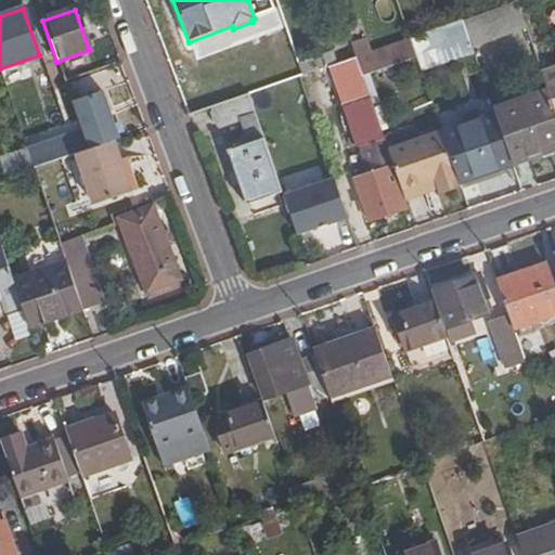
[(414,57),(408,39),(371,52),(355,57),(361,76),(414,57)]
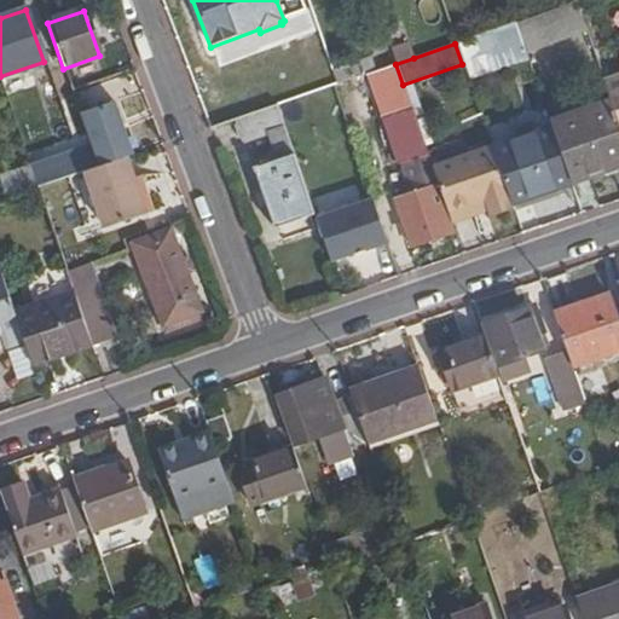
[(395,64),(414,58),(409,45),(391,51),(395,64)]
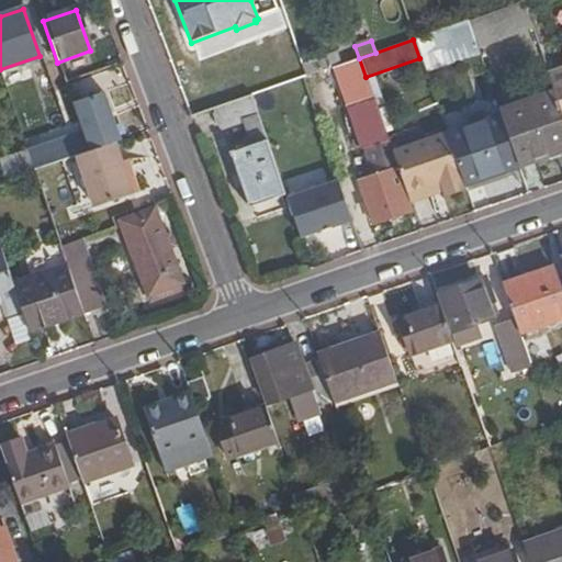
[(561,65),(544,71),(553,96),(553,98),(561,121),(561,65)]
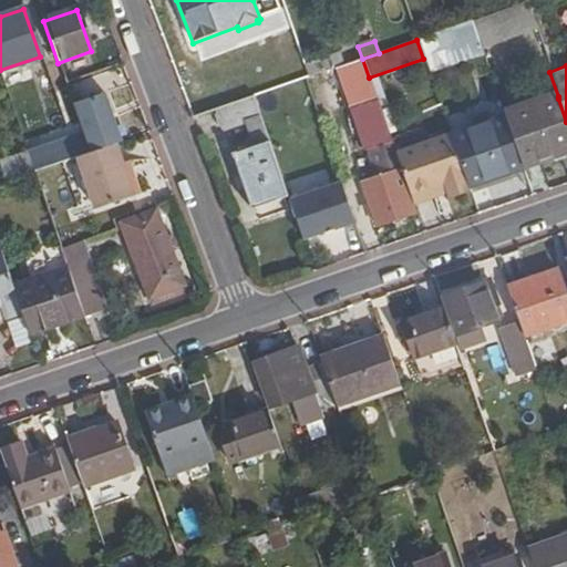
[(99,95),(73,104),(83,135),(90,153),(114,144),(99,95)]
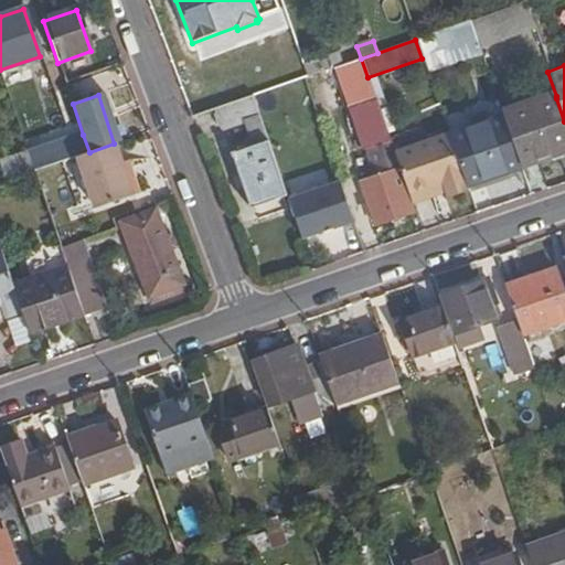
[(556,96),(502,114),(503,117),(521,167),(564,151),(564,121),(556,98),(556,96)]
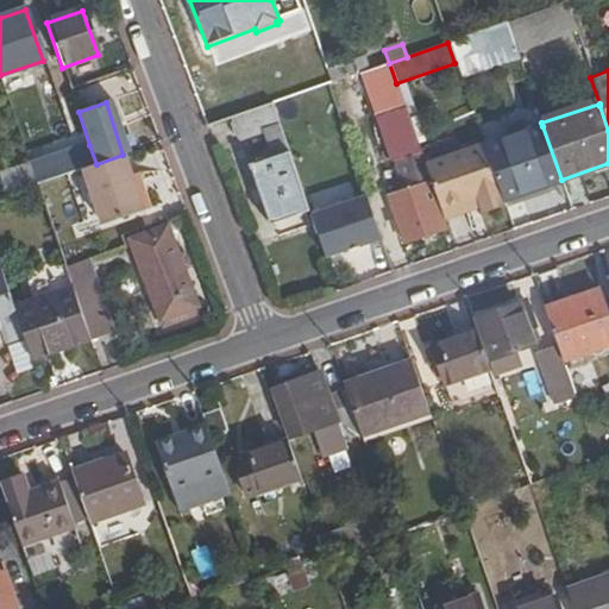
[(277,126),(270,105),(231,118),(239,139),(277,126)]
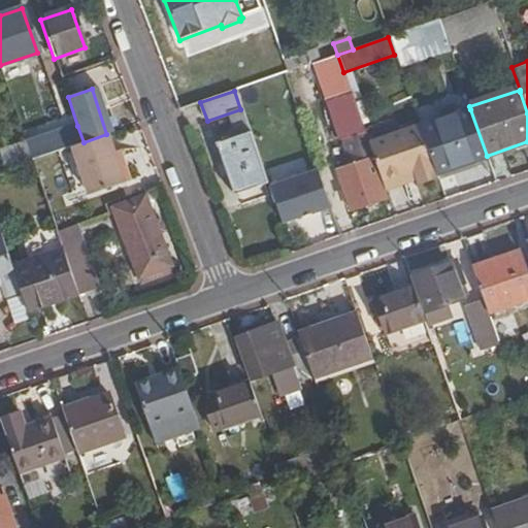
[(361,123),(352,96),(330,103),(342,140),(354,137),(356,142),(366,139),(365,136),(361,123)]
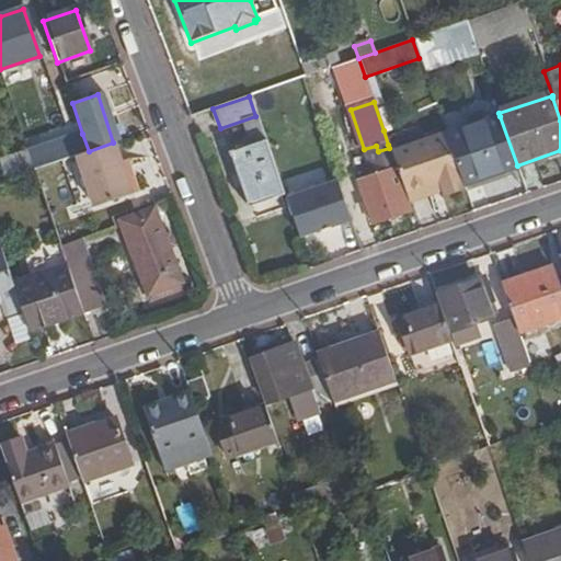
[(378,107),(386,130),(397,126),(389,104),(378,107)]
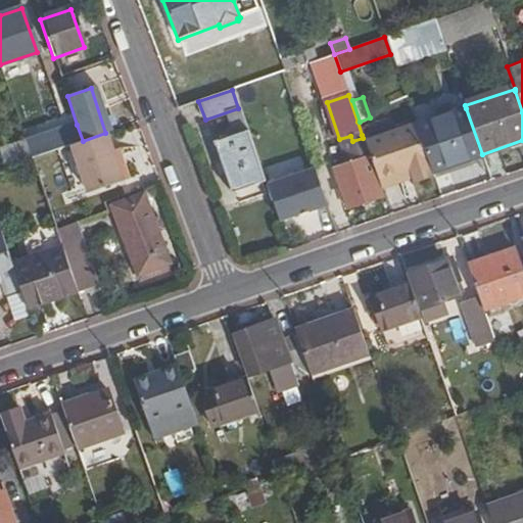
[(482,154),(466,108),(415,127),(431,172),(432,175),(482,157),(482,154)]
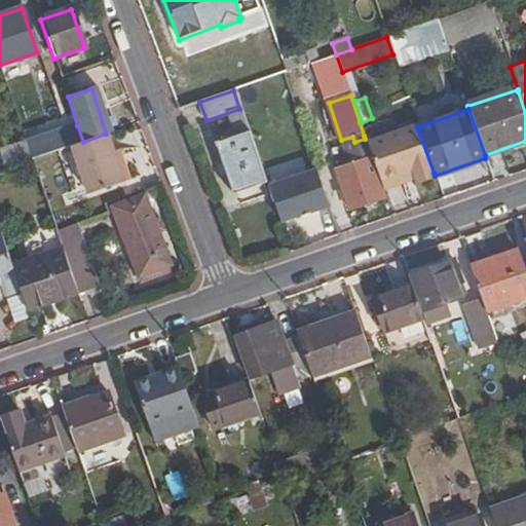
[(26,144),(31,159),(71,146),(83,142),(77,125),(26,144)]
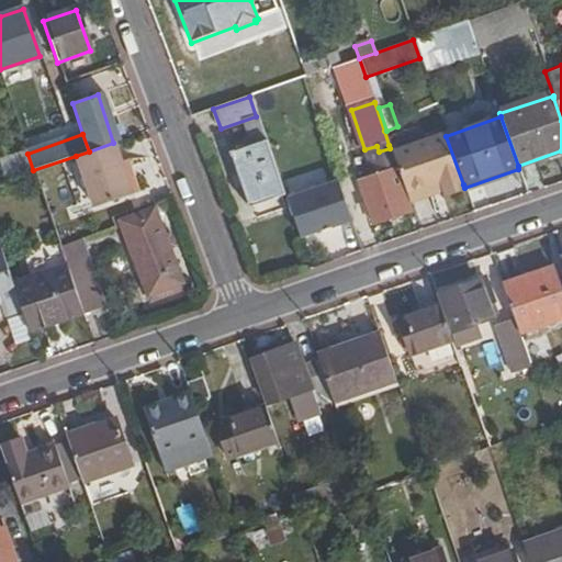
[(463,184),(446,136),(392,154),(397,171),(406,194),(439,183),(442,192),(463,184)]
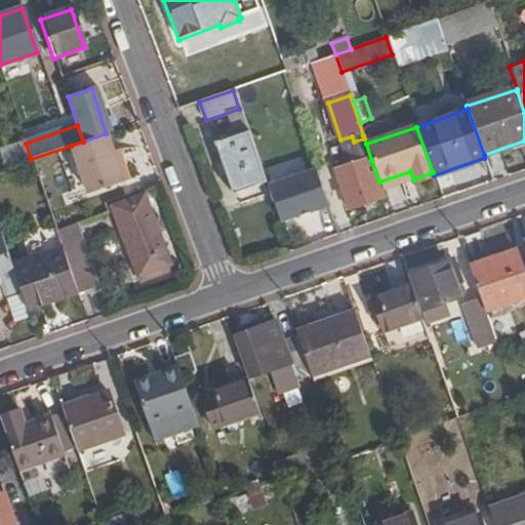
[(83,142),(71,146),(88,194),(123,180),(106,133),(83,142)]
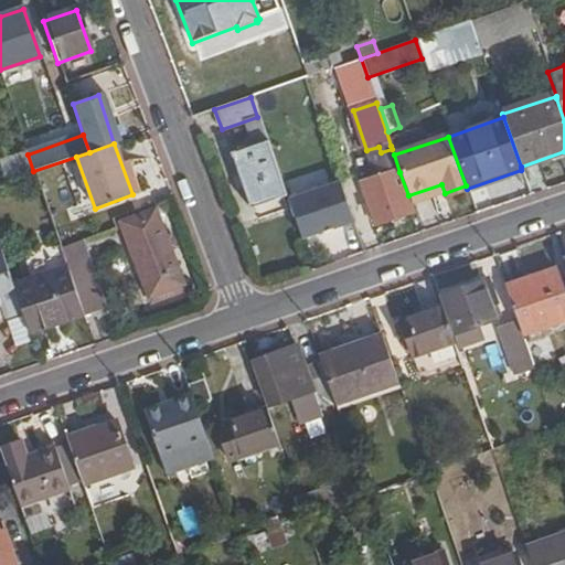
[(249,209),(285,196),(267,144),(231,156),(249,209)]
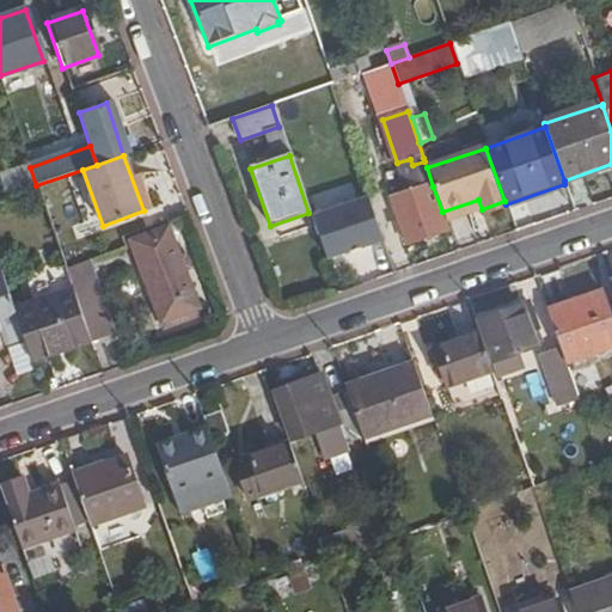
[(433,187),(427,167),(424,161),(412,165),(401,170),(409,193),(391,199),(408,245),(446,232),(430,188),(433,187)]
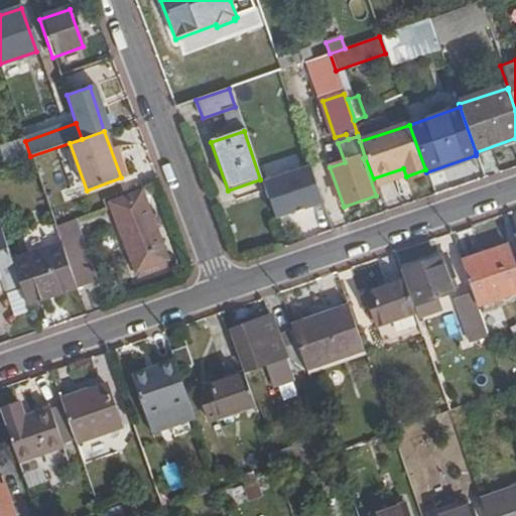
[(2,148),(8,164),(30,156),(25,141),(2,148)]
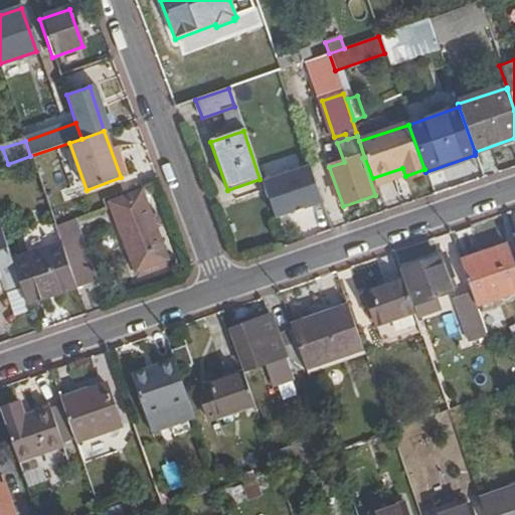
[(311,165),(265,180),(278,218),(324,203),(311,165)]
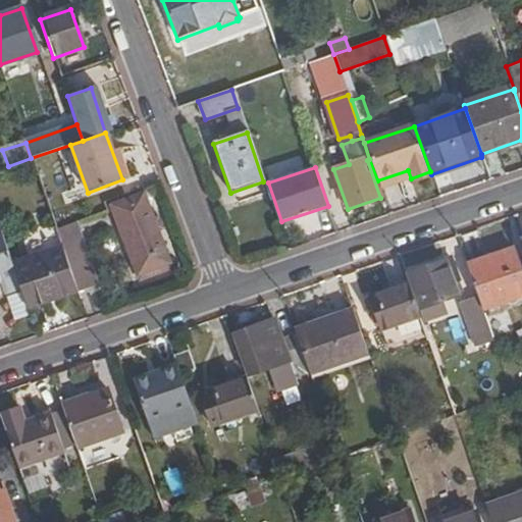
[(169,264),(144,194),(112,205),(138,275),(169,264)]
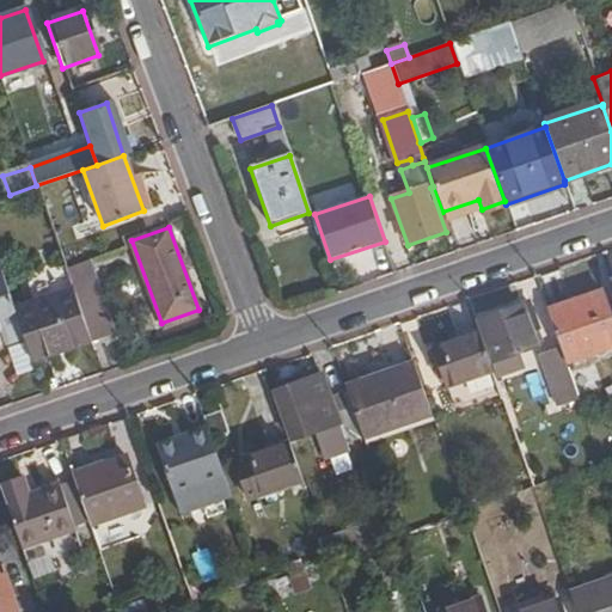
[(13,311),(0,271),(0,334),(4,346),(23,340),(13,311)]
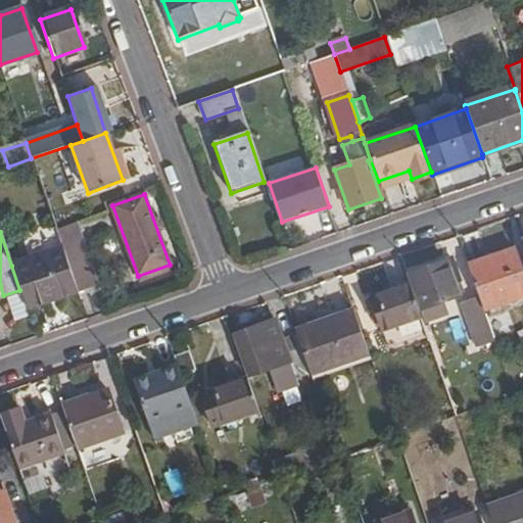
[(11,266),(19,290),(26,308),(77,291),(61,248),(11,266)]
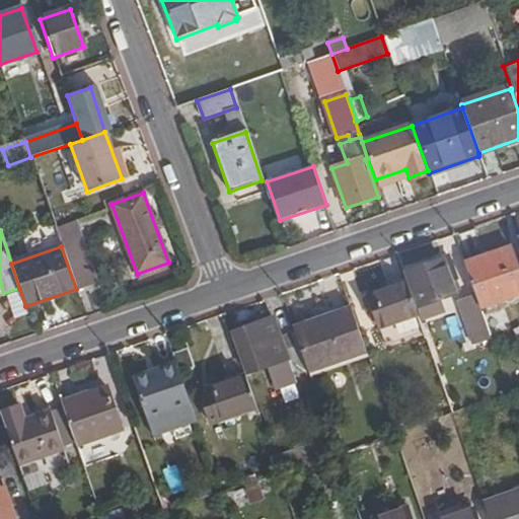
[(518,274),(510,247),(465,264),(476,296),(479,306),(518,292),(518,274)]
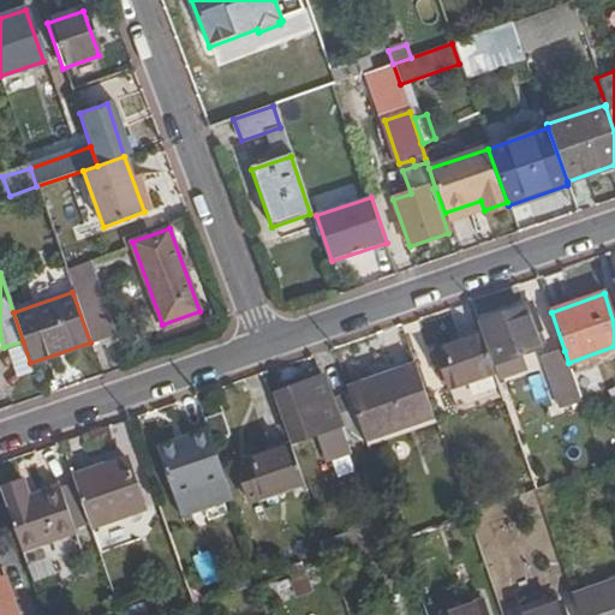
[(538,348),(525,309),(482,323),(495,364),(538,348)]
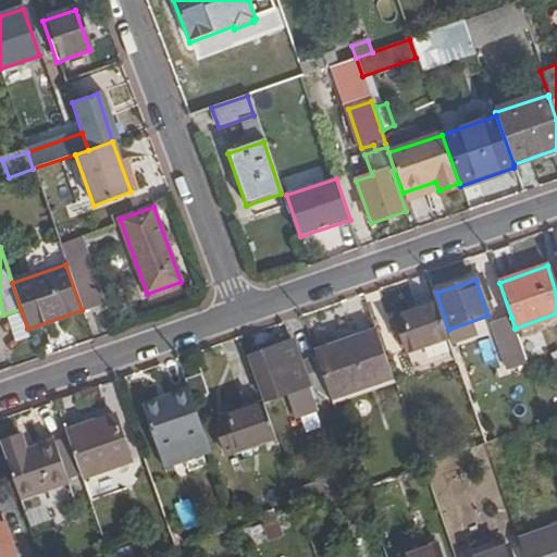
[(447,336),(436,304),(396,318),(407,350),(447,336)]
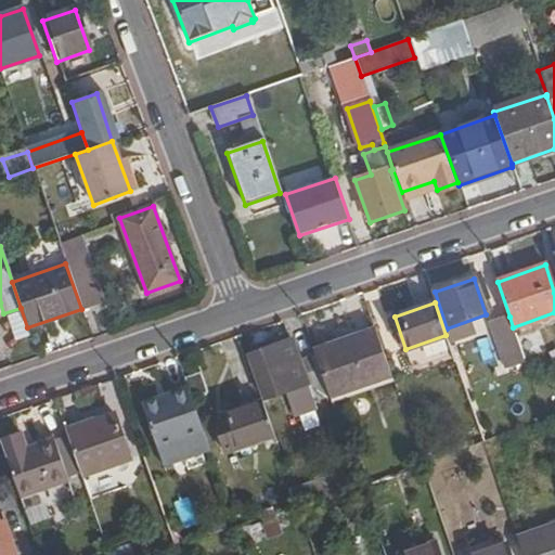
[(513,327),(510,317),(492,323),(507,365),(524,360),(513,327)]
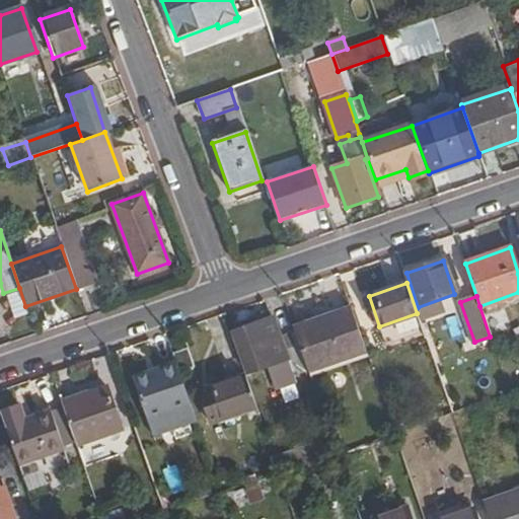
[(350,308),(292,327),(294,334),(306,369),(364,350),(350,308)]
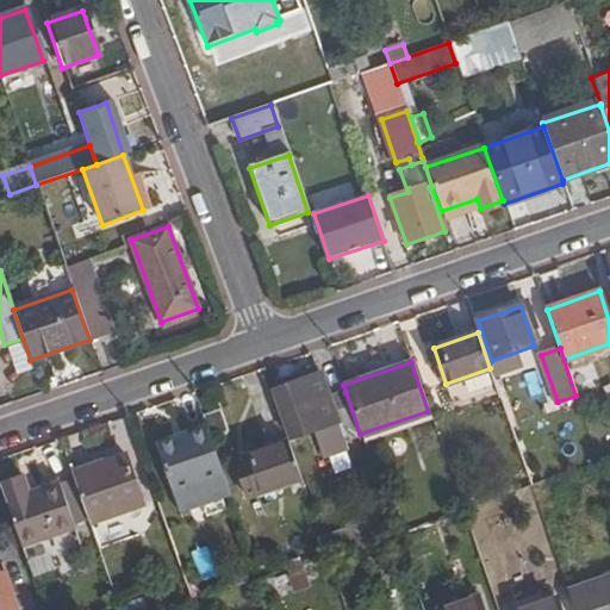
[(360,434),(346,392),(319,400),(311,379),(275,391),(291,436),(312,429),(319,448),(360,434)]
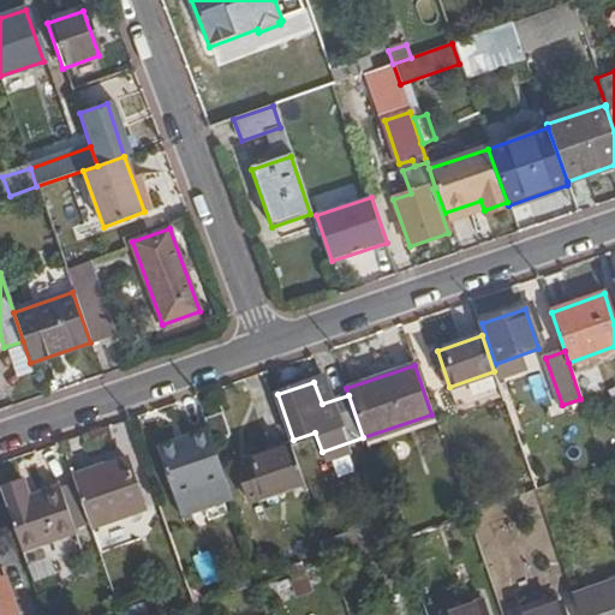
[(222,412),(204,418),(209,429),(213,440),(230,434),(222,412)]
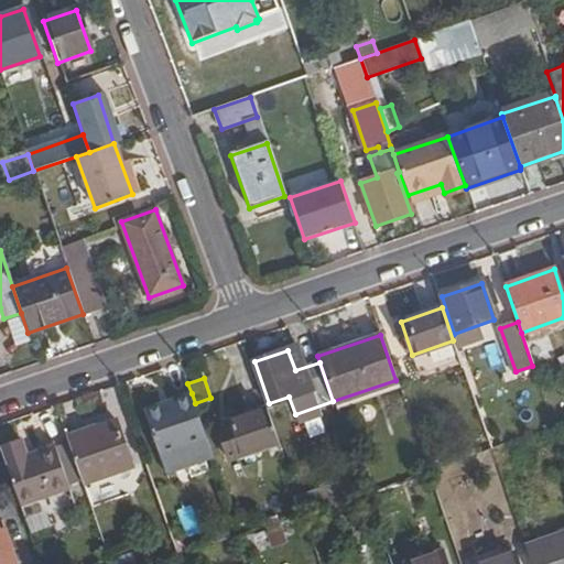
[(161,456),(207,440),(195,403),(192,393),(172,400),(174,405),(147,415),(161,456)]
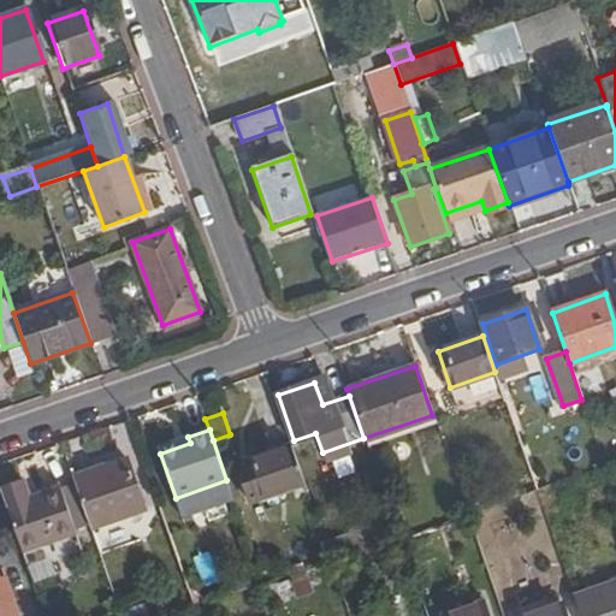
[(309,505),(290,448),(237,466),(240,473),(230,475),(241,504),(249,502),(256,525),(309,505)]
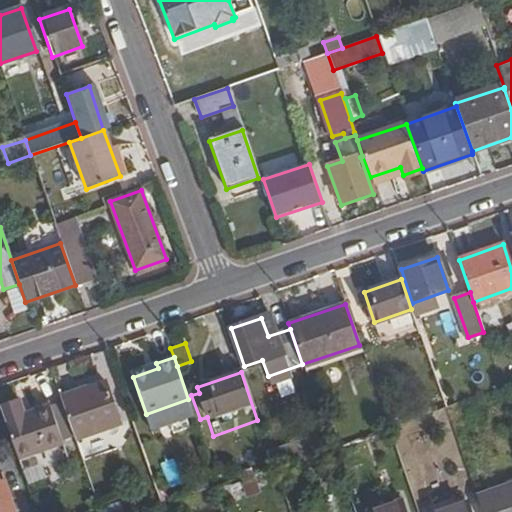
[(106,385),(61,400),(75,441),(120,426),(106,385)]
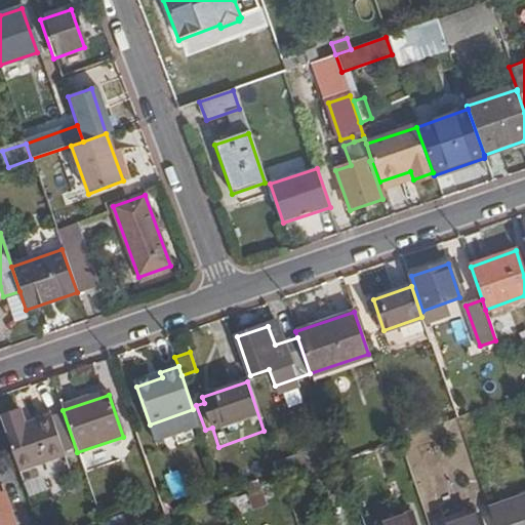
[(24,411),(0,418),(0,420),(17,472),(64,456),(50,416),(28,425),(24,411)]
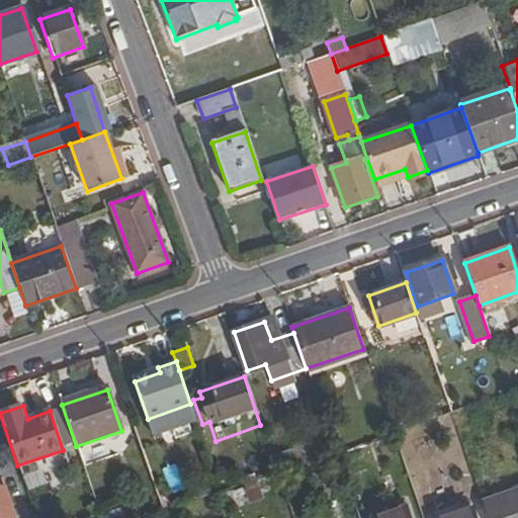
[(0,489),(0,509),(10,506),(4,488),(0,489)]
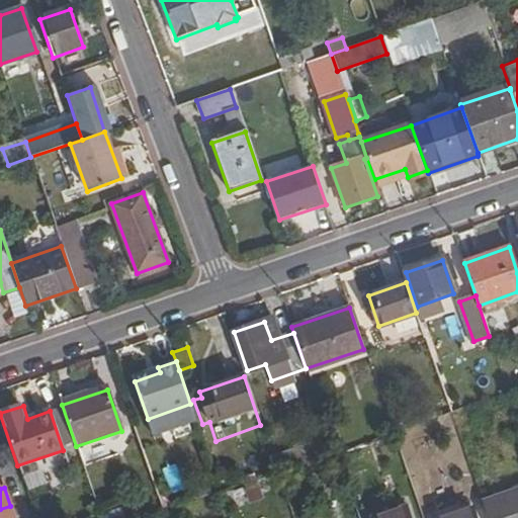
[(517,517),(517,491),(482,504),(486,517),(517,517)]
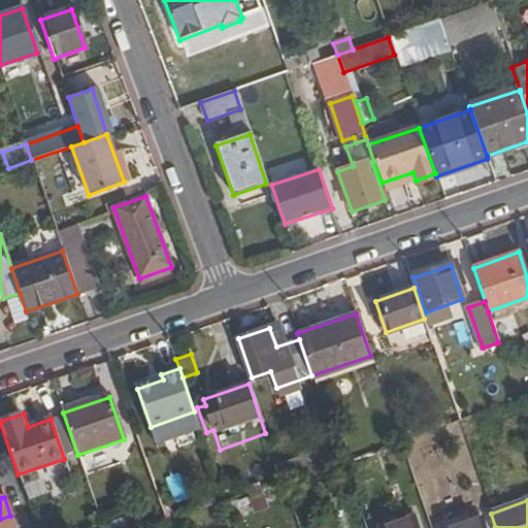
[(382,527),(417,527),(414,517),(382,527)]
